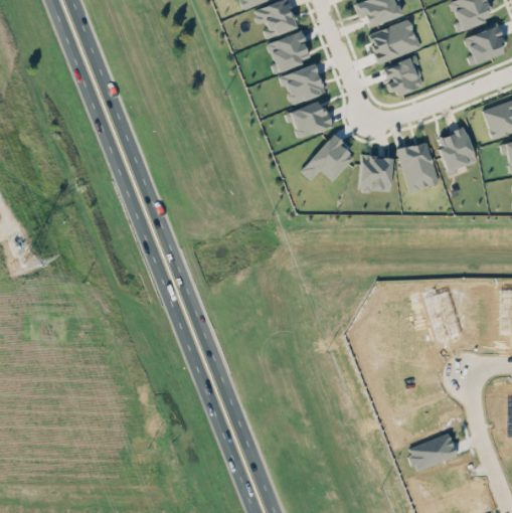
[(239,0),(243,9),(270,0),(239,0)]
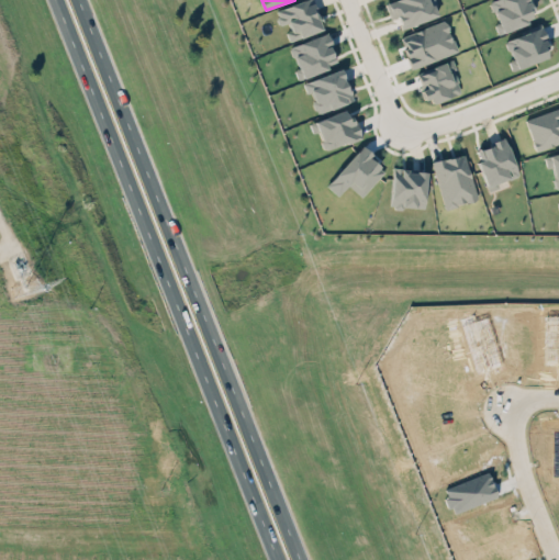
[(283,26),(287,25),(293,42),(324,31),(312,0),(310,0),(278,12),(283,26)]
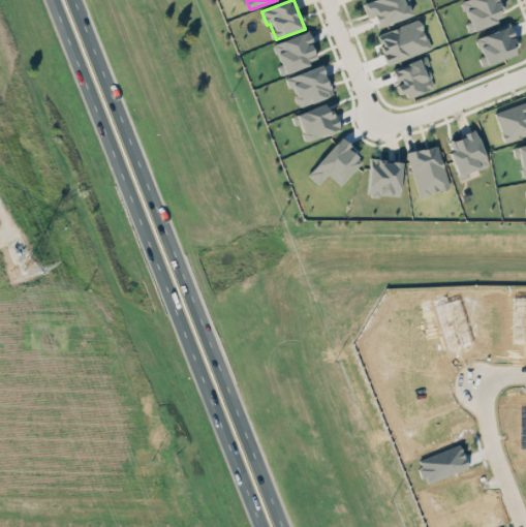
[(376,18),(378,27),(413,18),(408,0),(371,0),(364,2),(369,20),(376,18)]
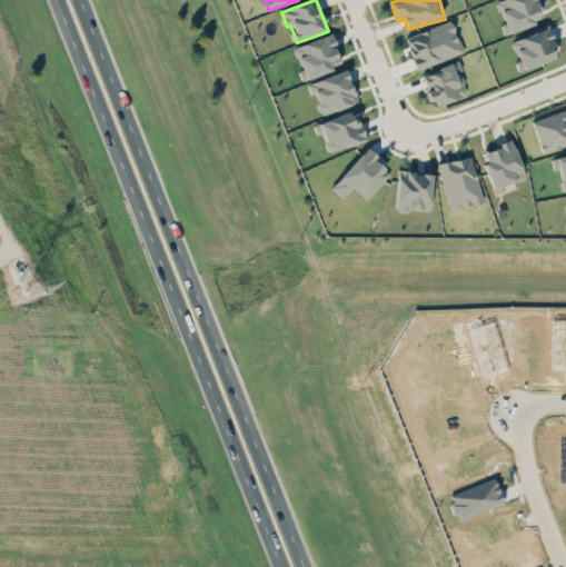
[(533,1),(534,0),(504,0),(499,2),(509,33),(539,23),(533,1)]
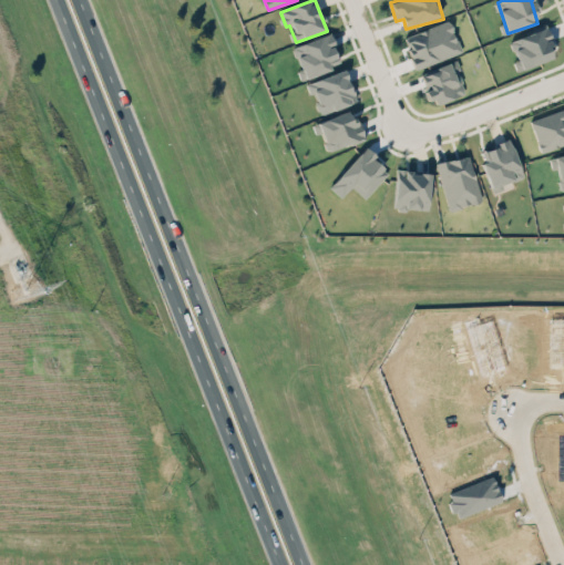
[(406,39),(417,70),(462,53),(451,22),(406,39)]
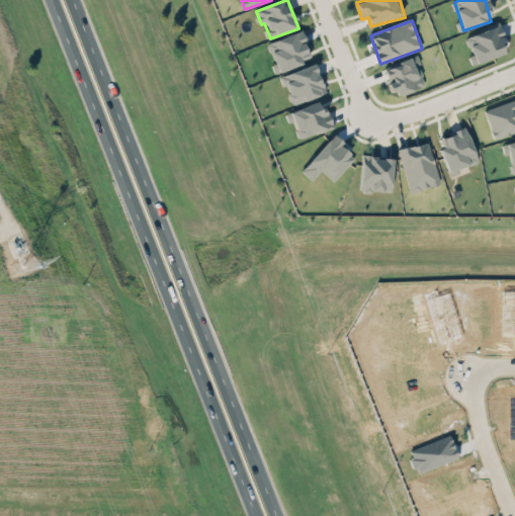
[(280,73),(314,60),(303,31),(269,45),(280,73)]
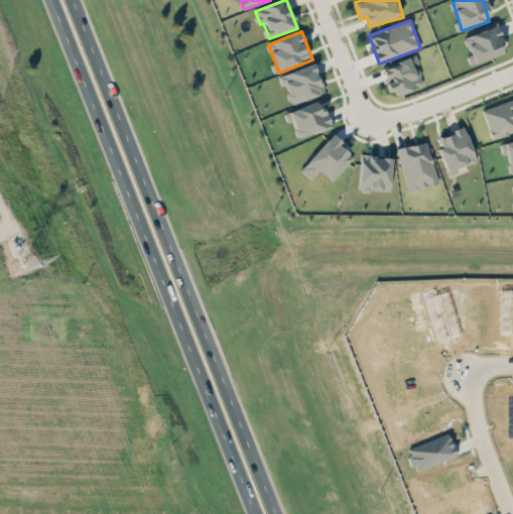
[(395,98),(426,86),(414,56),(384,70),(395,98)]
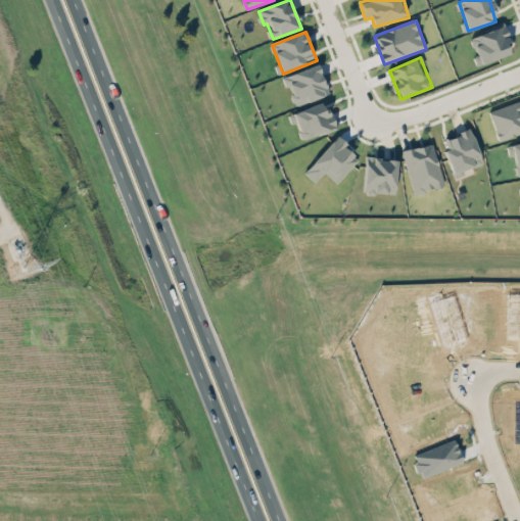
[(286,78),(295,106),(329,95),(320,66),(286,78)]
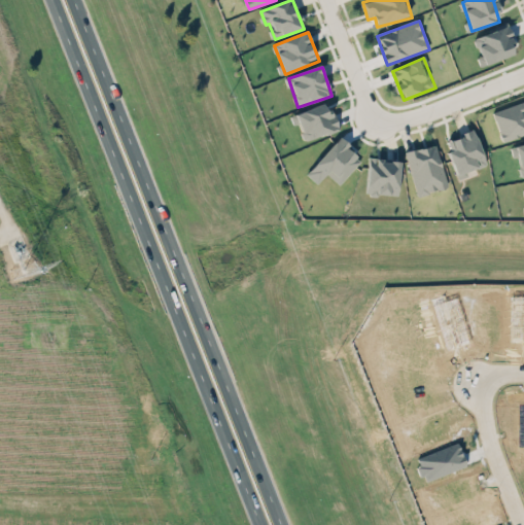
[(523,103),(494,112),(503,142),(523,136),(523,103)]
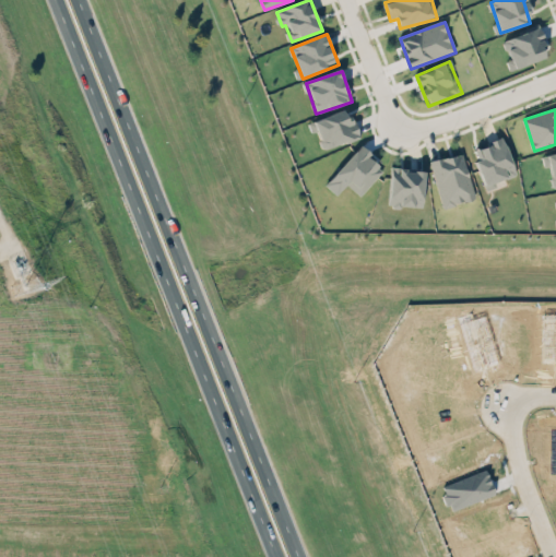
[(326,149),(356,137),(345,110),(315,122),(326,149)]
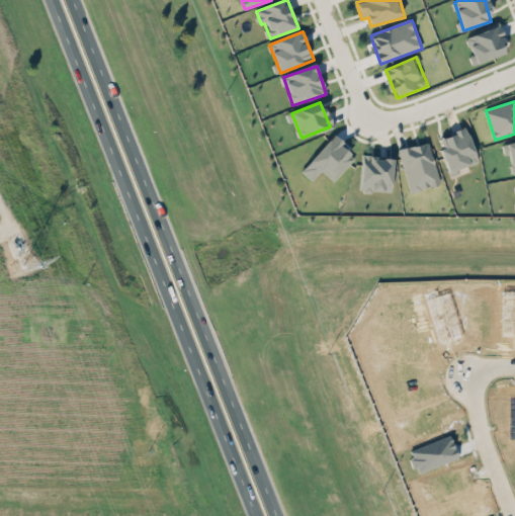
[(438,139),(451,177),(460,174),(459,170),(479,163),(467,130),(438,139)]
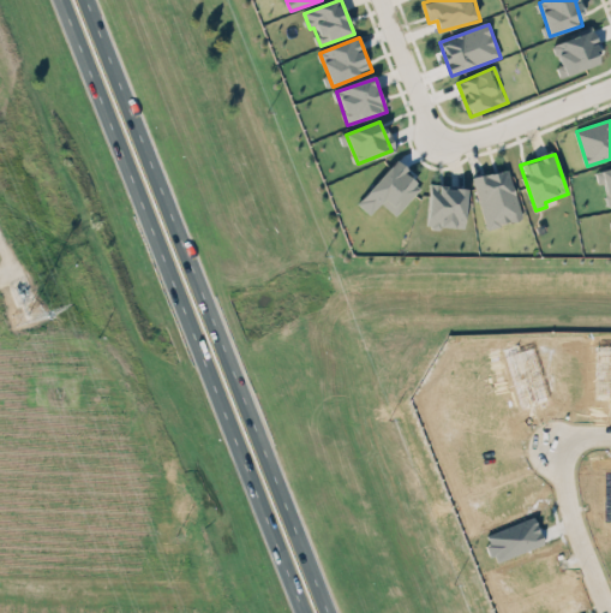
[(474,179),(489,231),(525,220),(510,168),(474,179)]
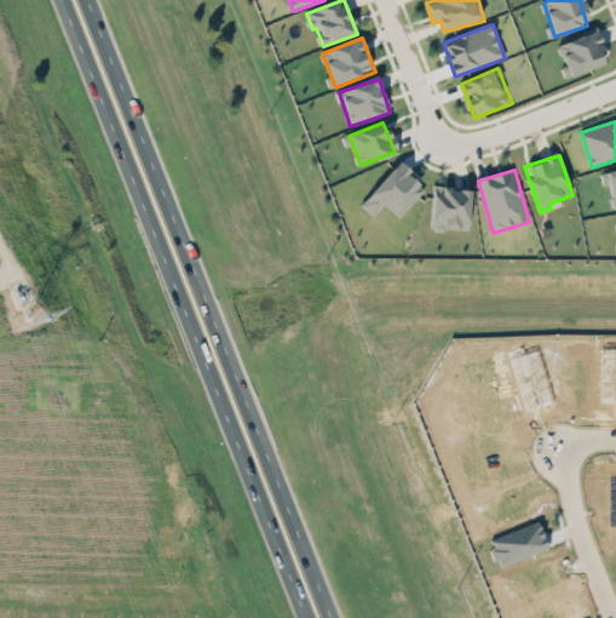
[(432,230),(470,232),(471,190),(433,189),(432,230)]
